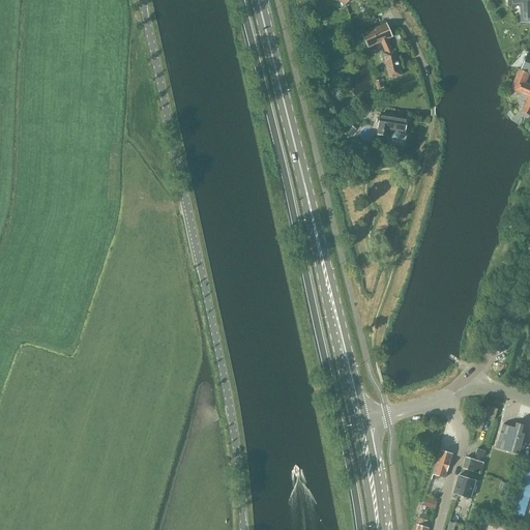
[(529,0),(506,0),(507,7),(520,7),(521,23),(529,22),(529,0)]
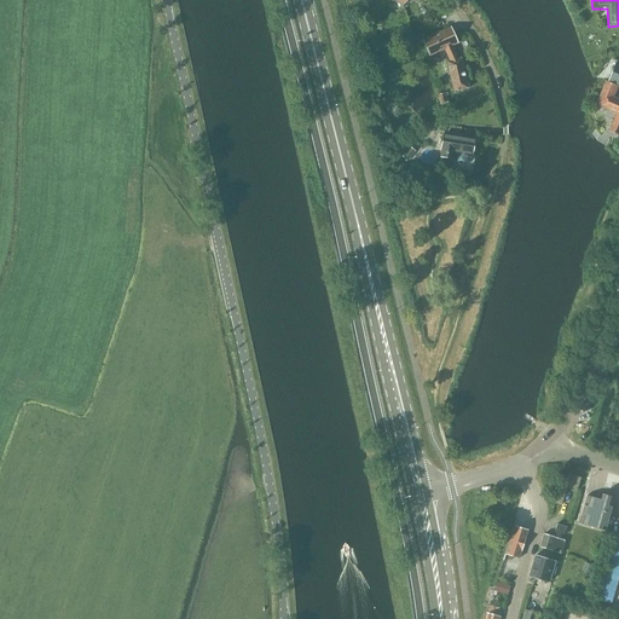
[(458,59),(453,46),(458,44),(451,28),(422,40),(431,57),(445,51),(450,61),(446,62),(453,92),(469,88),(462,58),(458,59)]
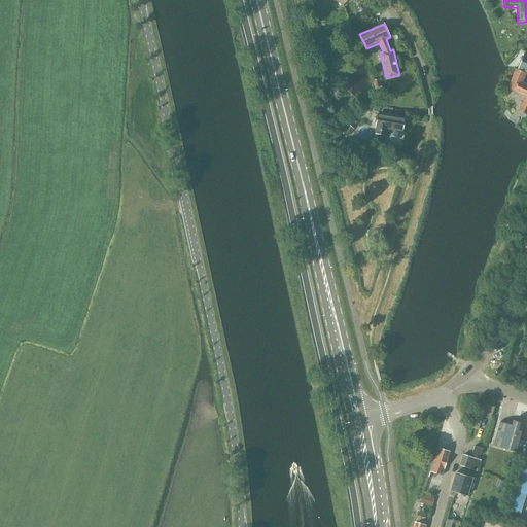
[(526,73),(526,55),(524,54),(518,70),(526,73)]
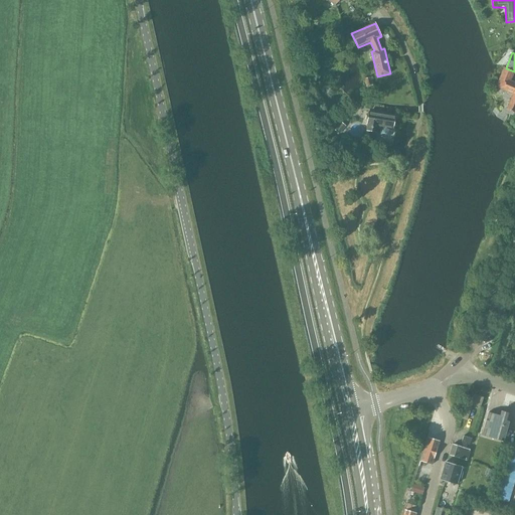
[(514,82),(510,81),(514,72),(504,67),(496,88),(513,95),(506,110),(514,113),(514,82)]
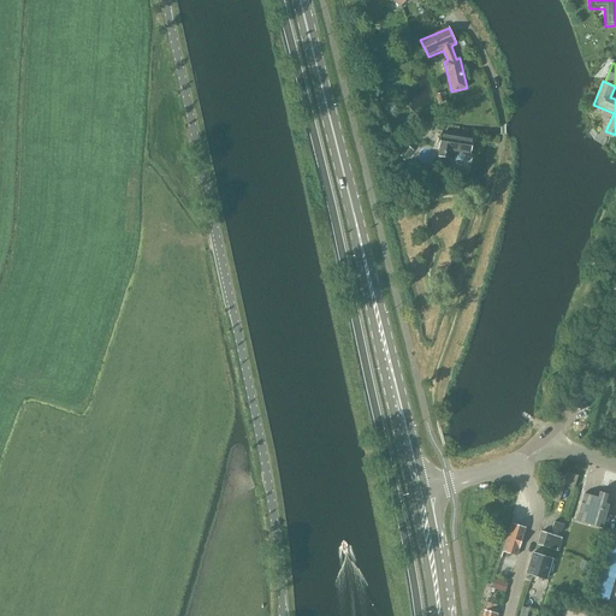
[(471,153),(473,138),(443,132),(438,155),(454,158),(455,163),(460,165),(465,164),(466,159),(465,154),(461,152),(461,150),(471,153)]
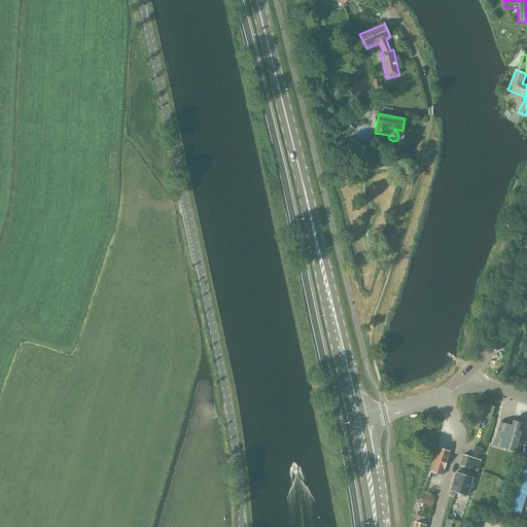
[(348,139),(357,127),(351,121),(342,134),(348,139)]
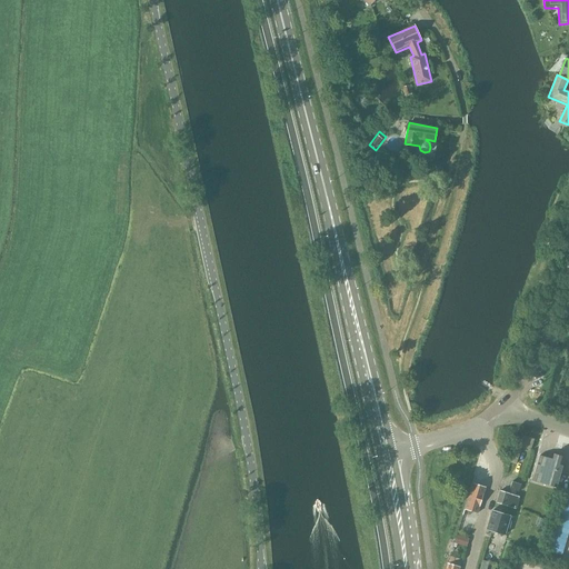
[(535,440),(520,436),(517,447),(521,448),(531,451),(535,440)]
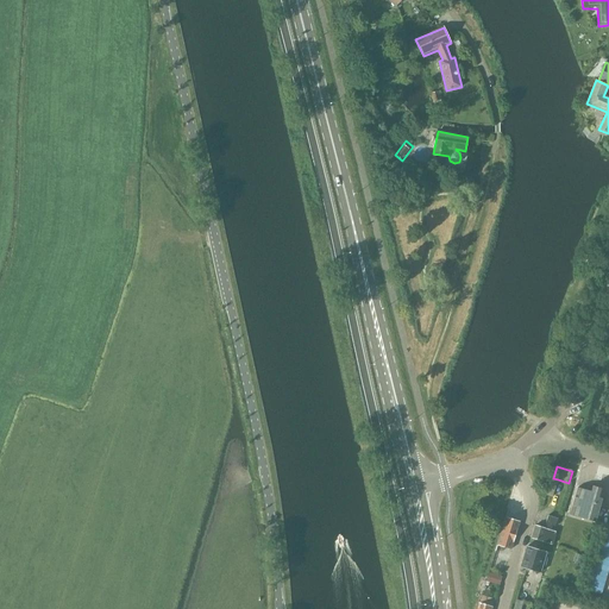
[(552,497),(558,479),(553,478),(552,477),(546,495),(552,497)]
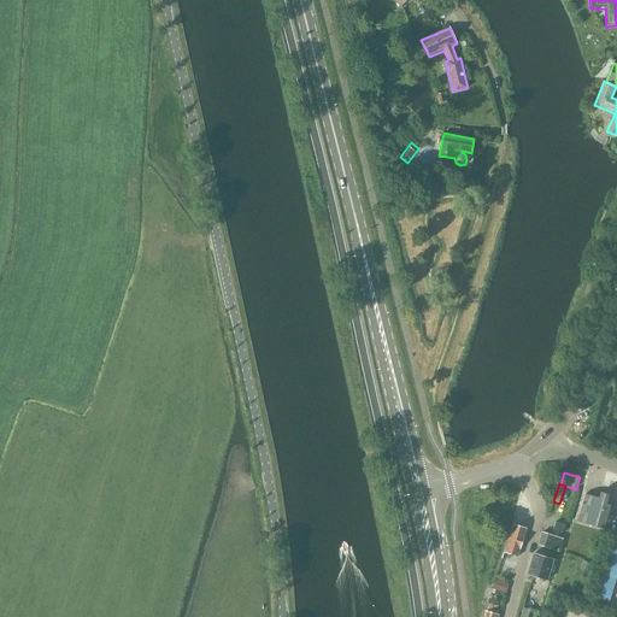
[(603,529),(612,497),(612,495),(600,492),(598,497),(586,493),(577,522),(603,529)]
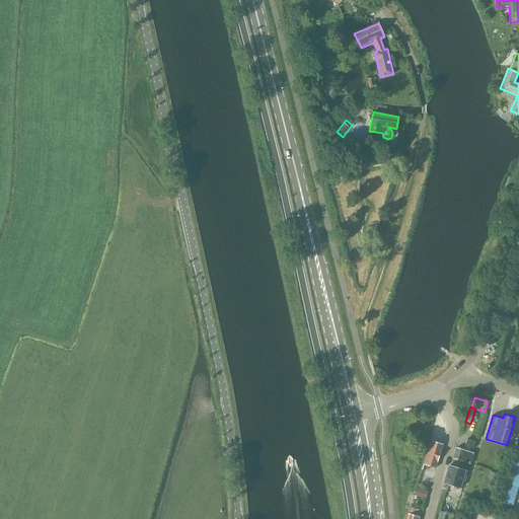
[(474,449),(476,442),(466,439),(464,446),(466,446),(465,451),(456,448),(452,459),(471,464),(474,453),(469,452),(470,448),(474,449)]
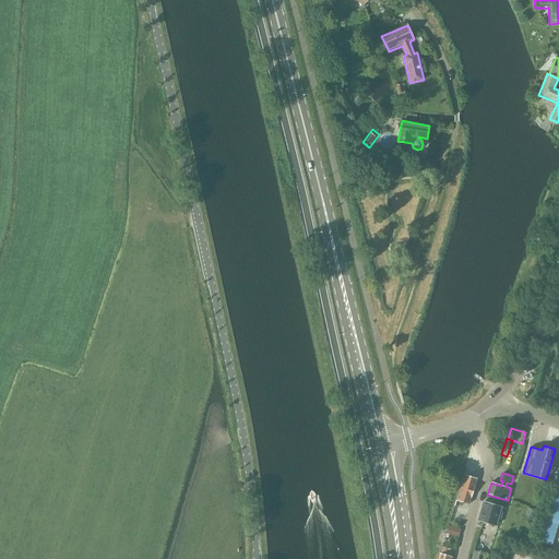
[(471,507),(478,480),(466,477),(458,503),(471,507)]
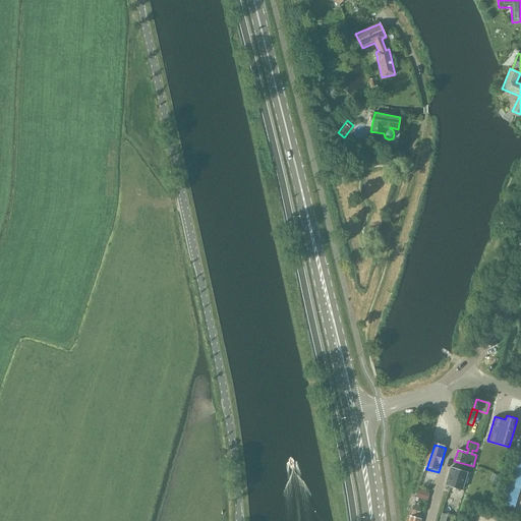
[(451,467),(446,485),(450,486),(463,490),(468,472),(451,467)]
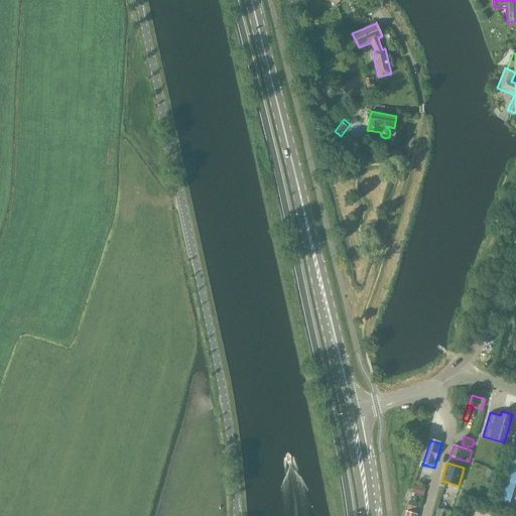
[(423,496),(425,489),(414,485),(412,493),(423,496)]
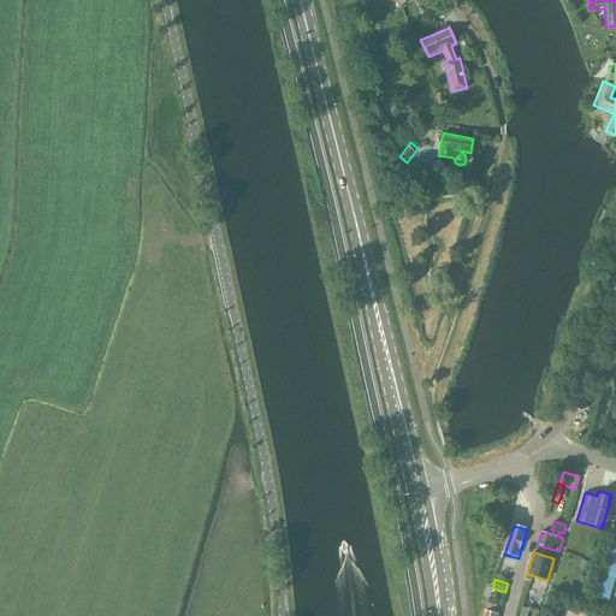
[(498,615),(502,608),(487,603),(483,615),(498,615)]
